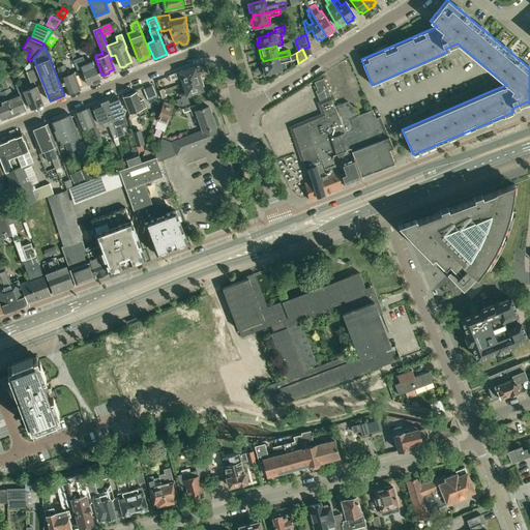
[(280,63),(291,60),(290,55),(263,61),(262,61),(263,65),(262,65),(264,75),(278,71),(278,70),(282,69),(280,63)]
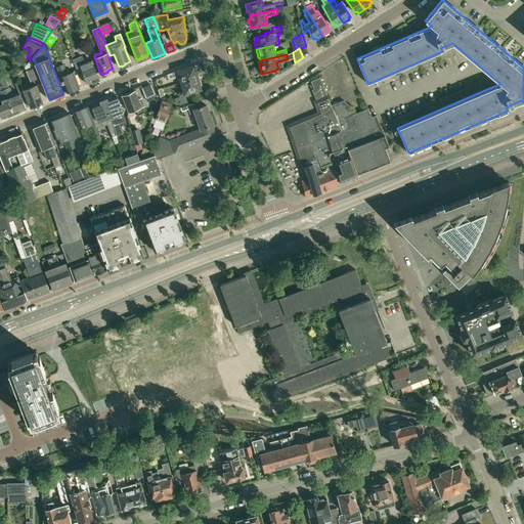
[(99,79),(93,64),(91,59),(84,62),(82,55),(73,58),(77,68),(80,67),(87,84),(91,82),(92,82),(99,79)]
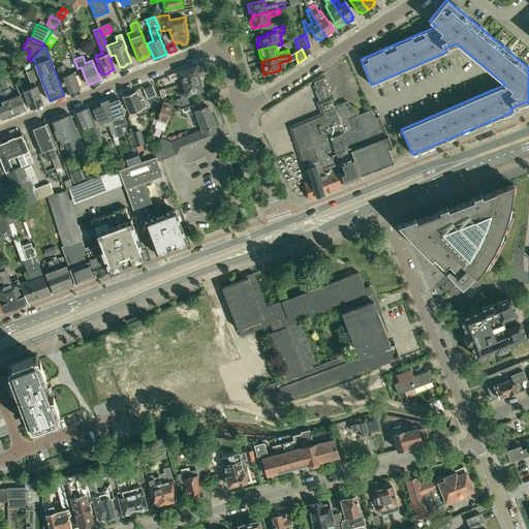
[(80,88),(76,79),(73,72),(68,74),(64,64),(57,67),(61,79),(59,80),(61,85),(63,84),(67,93),(80,88)]
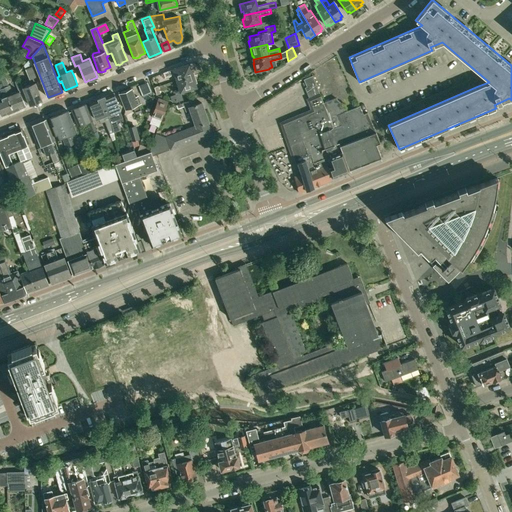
[(177,80),(194,75),(192,67),(190,68),(189,64),(173,69),(177,80)]
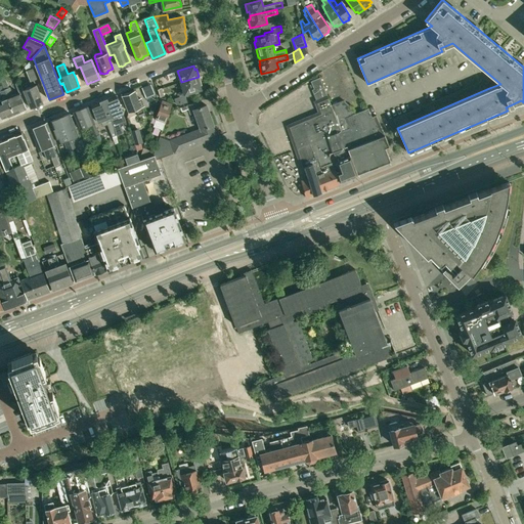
[(35,68),(26,71),(30,81),(39,78),(35,68)]
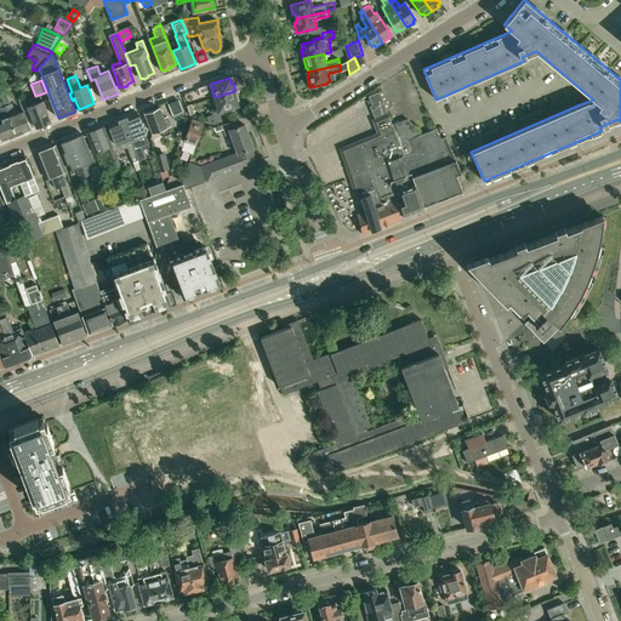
[(15,114),(11,104),(6,91),(0,93),(1,100),(16,135),(30,129),(23,110),(15,114)]
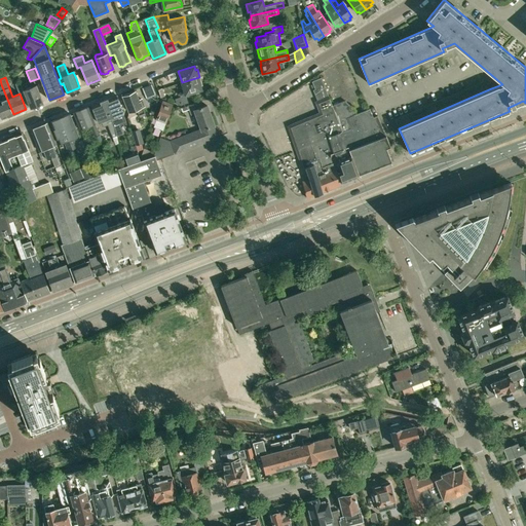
[(199,77),(182,82),(184,90),(179,92),(181,97),(175,99),(176,103),(181,105),(188,103),(186,95),(192,92),(201,89),(200,85),(201,84),(199,77)]
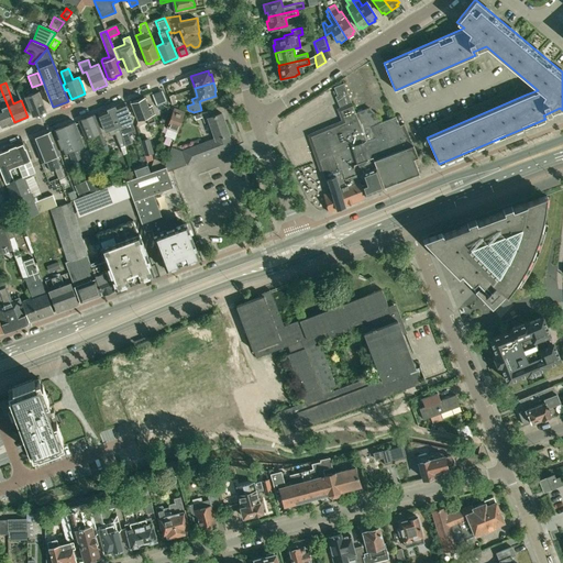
[(353,105),(346,91),(344,85),(333,89),(338,97),(335,98),(341,110),(353,105)]
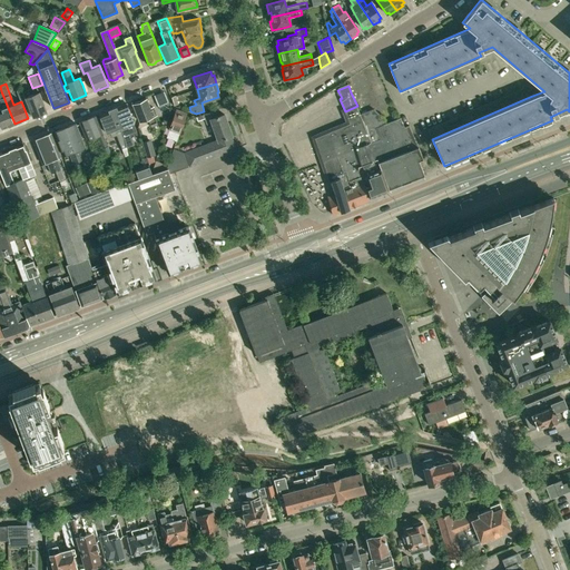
[(0,124),(2,129),(15,124),(1,91),(0,91),(0,99),(3,108),(0,109),(0,124)]
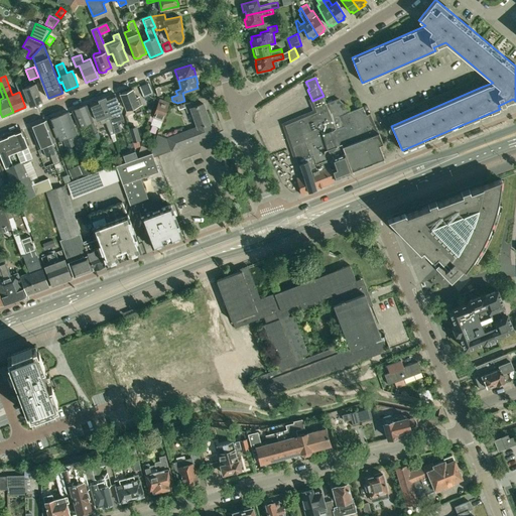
[(22,89),(29,106),(42,100),(35,84),(22,89)]
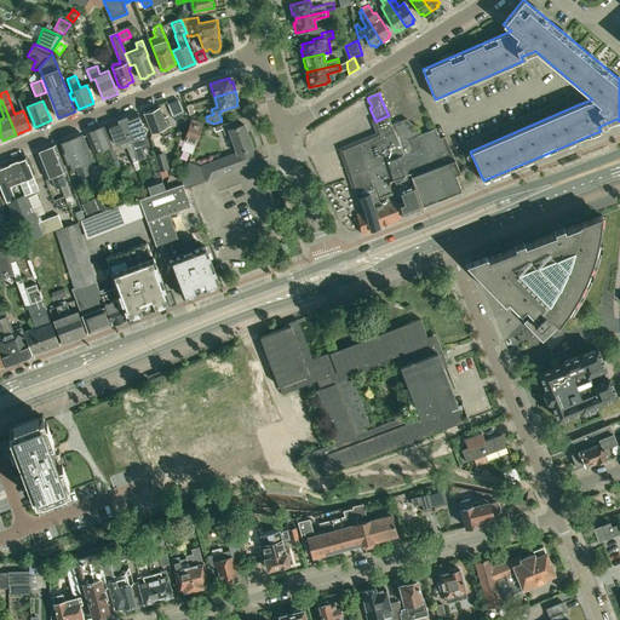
[(168,126),(168,124),(166,118),(164,118),(160,108),(153,110),(151,109),(145,112),(147,113),(145,114),(153,132),(161,128),(164,136),(170,133),(167,126),(168,126)]
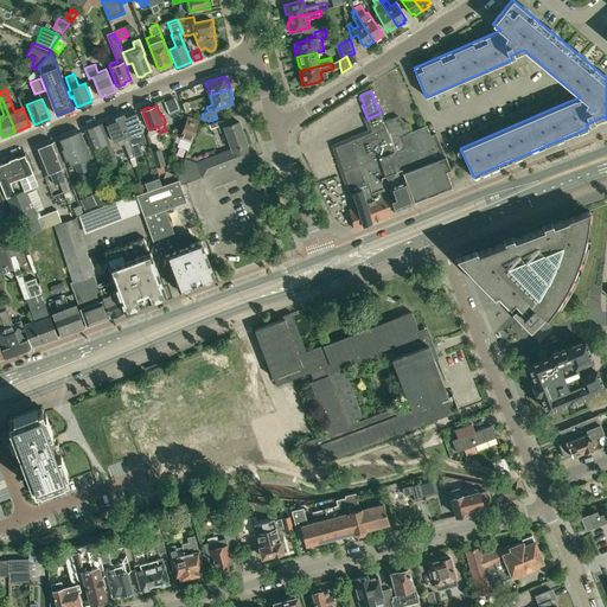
[(142,131),(139,121),(134,110),(121,115),(133,149),(135,155),(141,153),(138,142),(146,139),(142,131)]
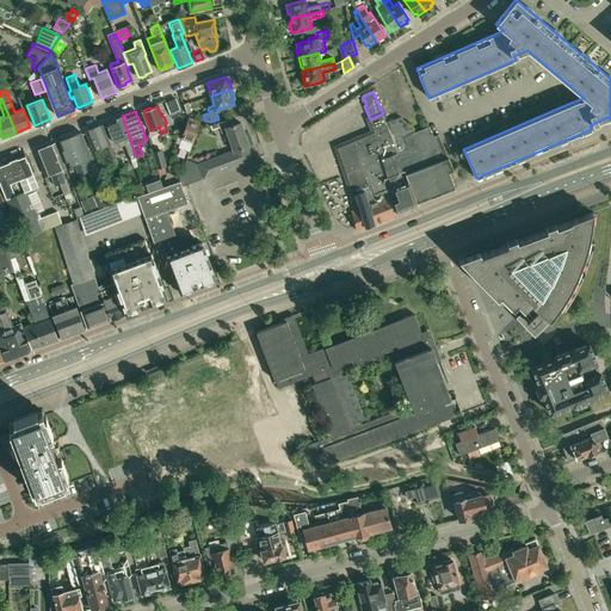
[(393,141),(386,122),(383,113),(370,119),(375,133),(340,147),(344,156),(341,158),(344,165),(346,164),(350,172),(346,173),(352,189),(353,187),(355,193),(360,208),(351,211),(356,226),(357,230),(396,215),(395,211),(417,203),(397,153),(407,149),(402,137),(393,141)]
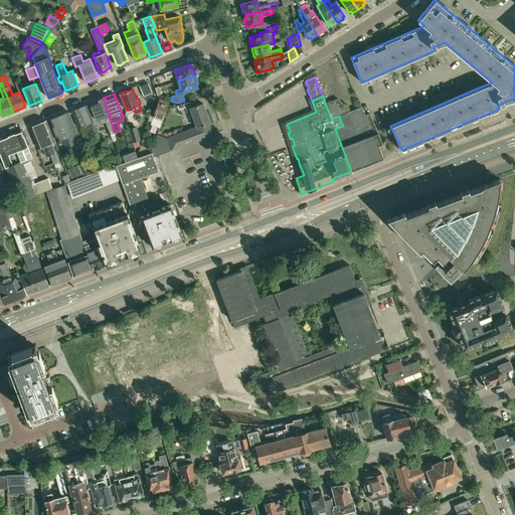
[(111,134),(115,132),(113,127),(103,98),(90,103),(97,120),(104,117),(111,134)]
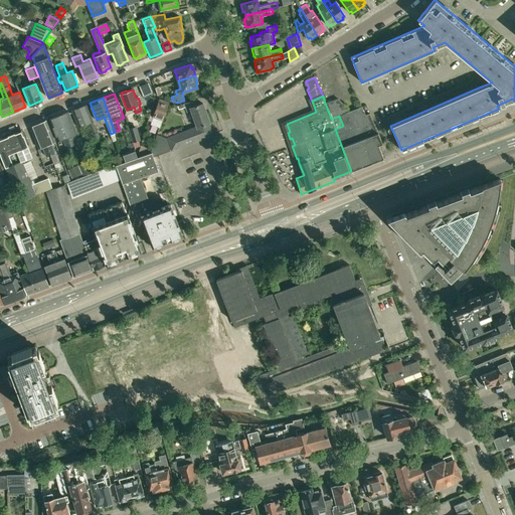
[(365,115),(362,107),(360,107),(348,112),(346,106),(338,99),(325,103),(331,119),(339,116),(343,126),(335,129),(351,171),(383,158),(378,145),(382,143),(369,113),(365,115)]
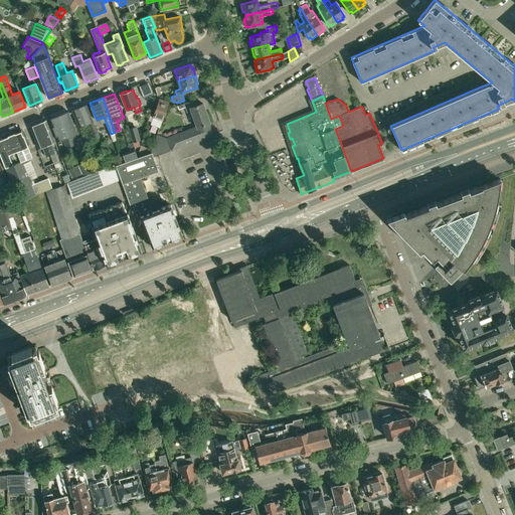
[(168,103),(159,100),(152,122),(153,126),(159,128),(168,103)]
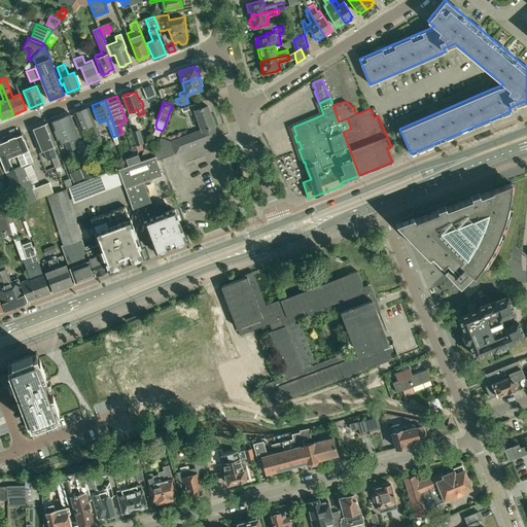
[(218,137),(214,126),(207,105),(201,108),(199,102),(189,105),(191,111),(195,110),(202,130),(183,136),(184,140),(192,137),(200,134),(204,143),(218,137)]
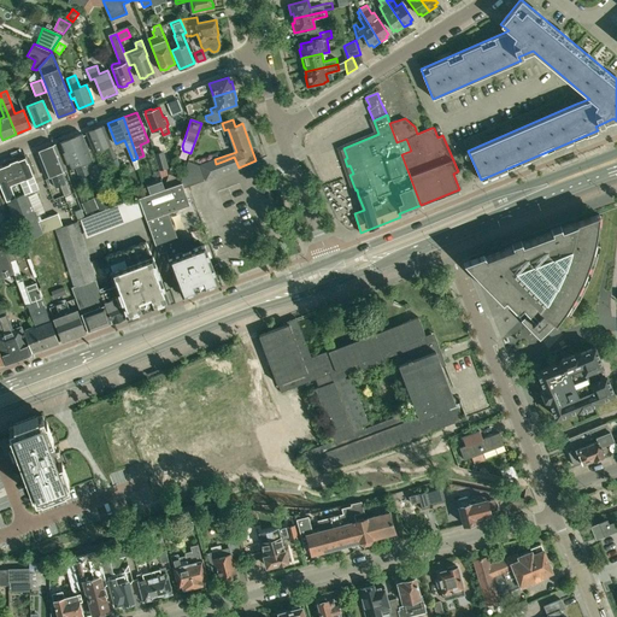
[(116,157),(107,136),(104,125),(86,131),(94,151),(106,146),(111,159),(116,157)]
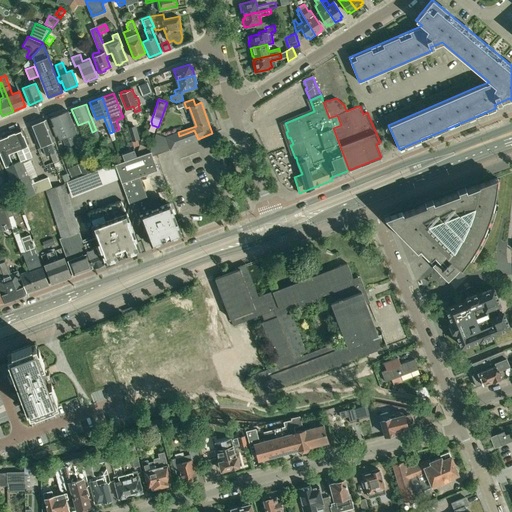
[(76,132),(72,120),(68,111),(58,114),(71,145),(76,143),(72,134),(76,132)]
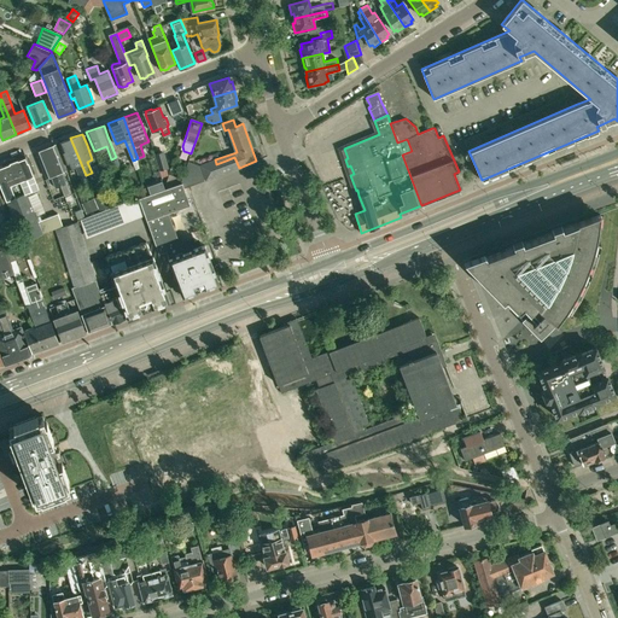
[(80,178),(86,175),(70,138),(59,143),(69,168),(75,167),(80,178)]
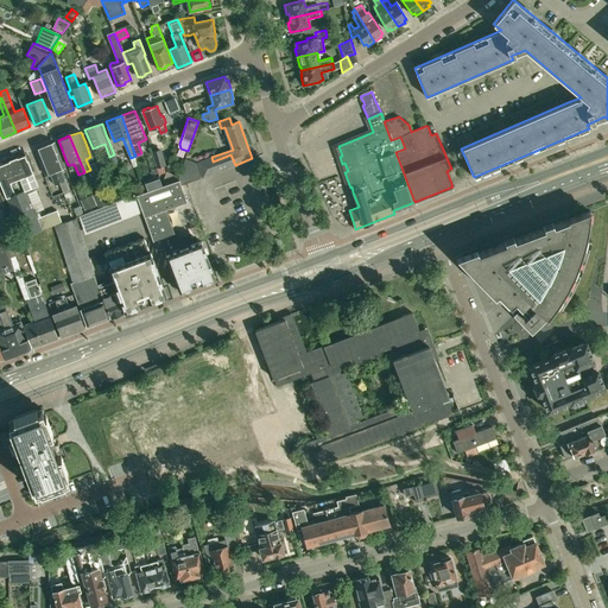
[(64,168),(59,153),(55,141),(45,146),(63,192),(69,190),(64,181),(59,169),(64,168)]
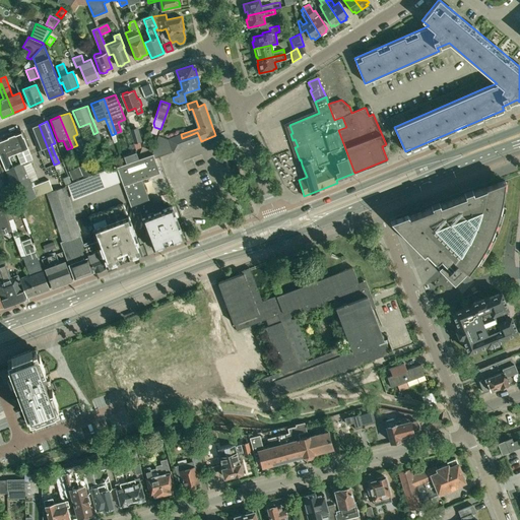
[(50,167),(54,165),(39,125),(30,128),(39,149),(43,147),(50,167)]
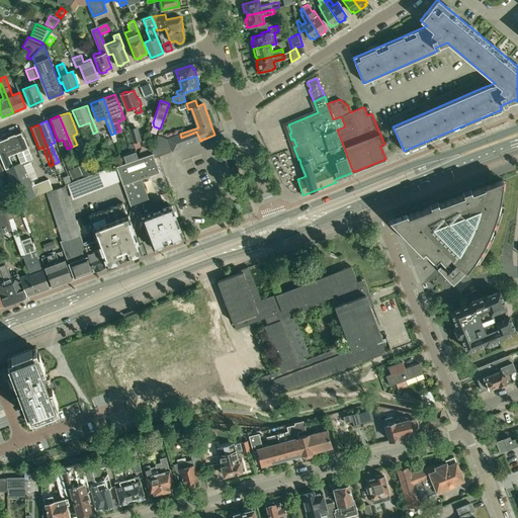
[(137,126),(130,128),(134,143),(141,141),(137,126)]
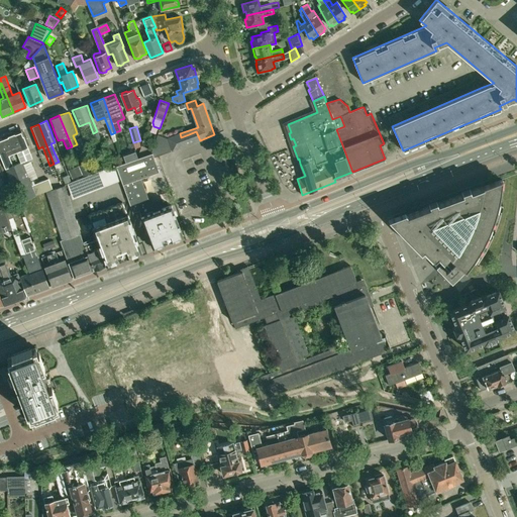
[(32,158),(25,140),(21,130),(0,138),(0,154),(18,201),(52,189),(47,178),(30,185),(21,162),(32,158)]
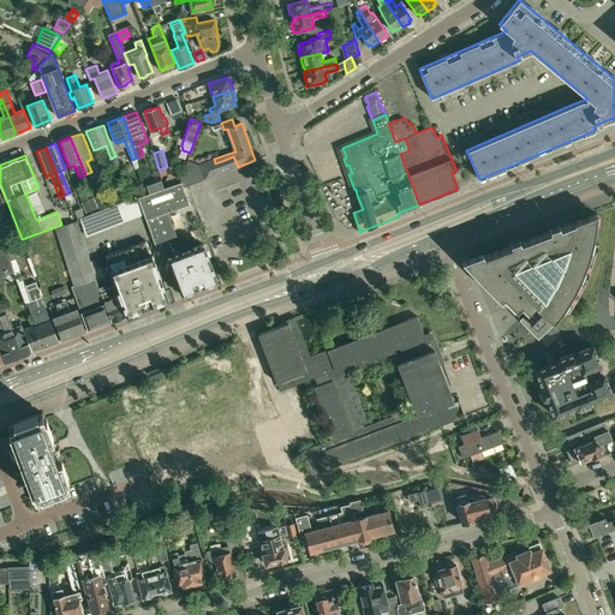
[(574,155),(557,162),(560,166),(577,160),(574,155)]
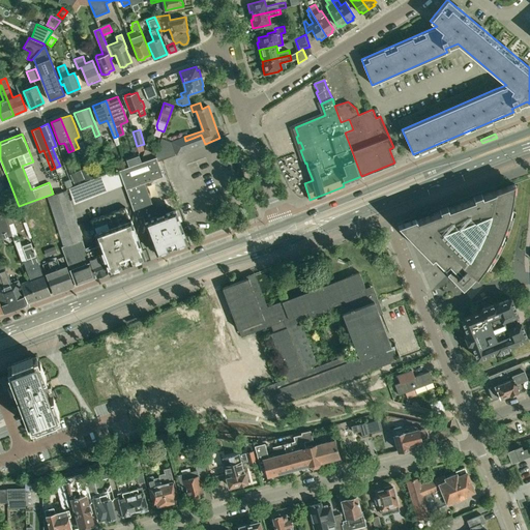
[(104,143),(100,135),(95,138),(96,142),(97,145),(98,145),(104,143)]
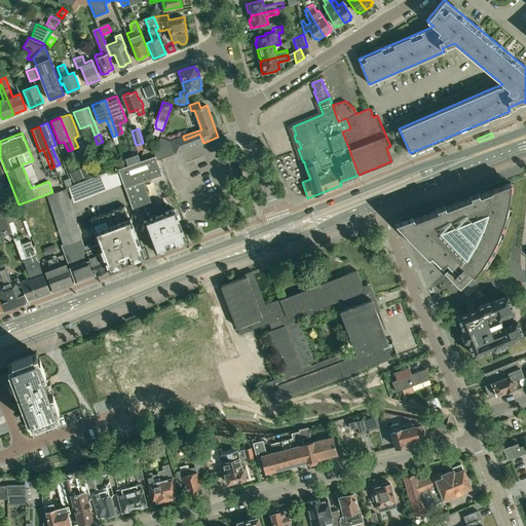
[(199,134),(192,137),(195,146),(203,143),(199,134)]
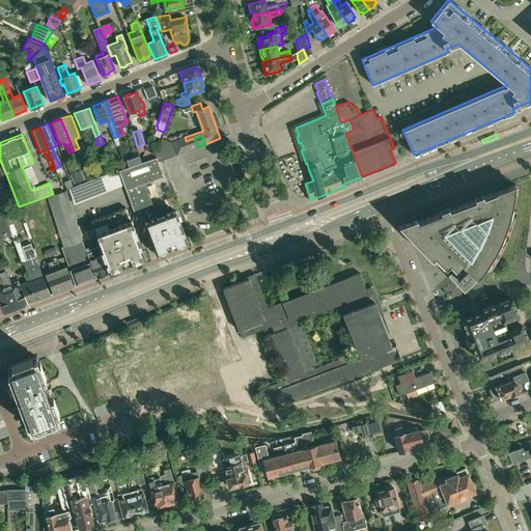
[(185,137),(178,140),(184,152),(190,149),(186,141),(185,137)]
